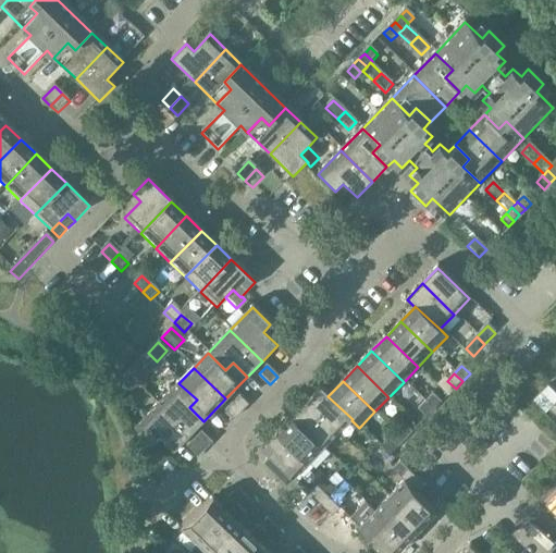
[(178,383),(157,405),(189,437),(204,421),(189,407),(197,400),(178,383)]
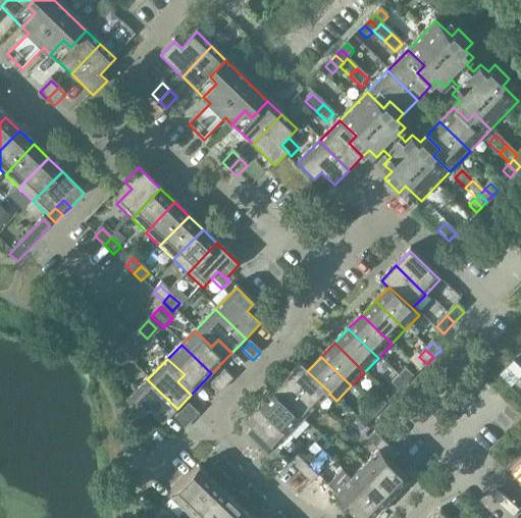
[(301,363),(287,378),(316,407),(329,394),(330,393),(307,371),(308,370),(301,363)]
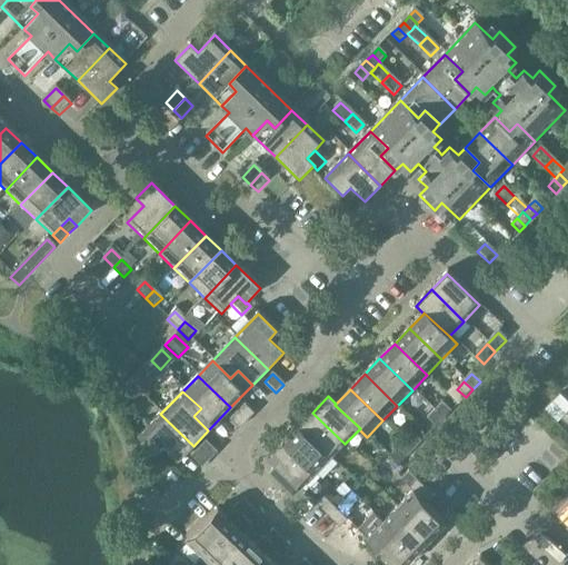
[(435,412),(444,420),(451,413),(441,404),(435,412)]
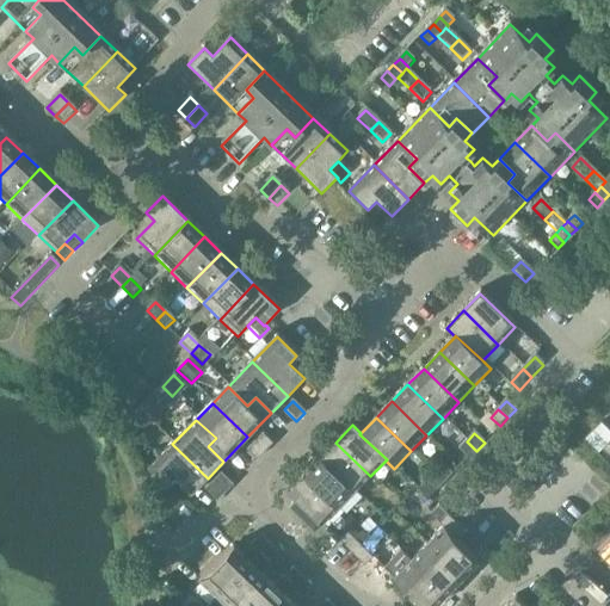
[(256,445),(265,453),(273,445),(264,437),(256,445)]
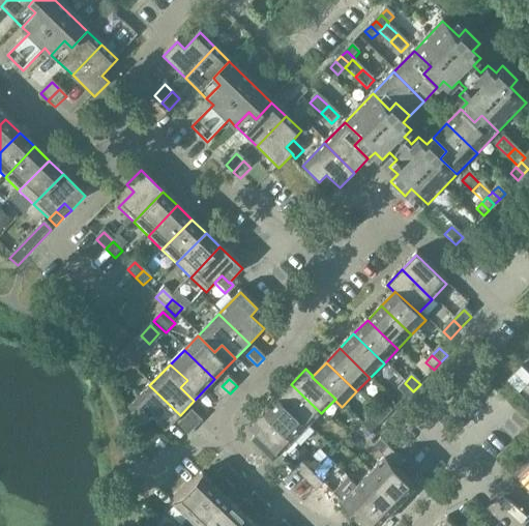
[(413,391),(405,383),(398,390),(406,399),(413,391)]
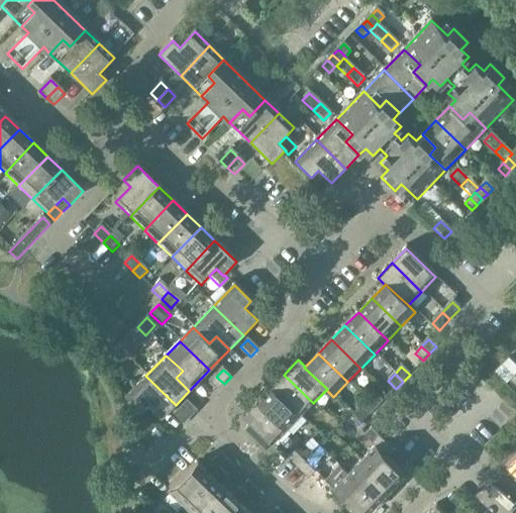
[(284,375),(271,389),(300,417),(313,403),(284,375)]
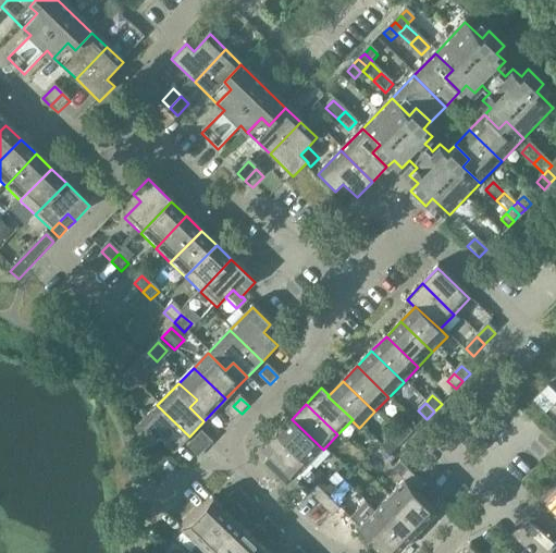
[(189,437),(157,405),(135,429),(152,446),(160,439),(174,452),(189,437)]
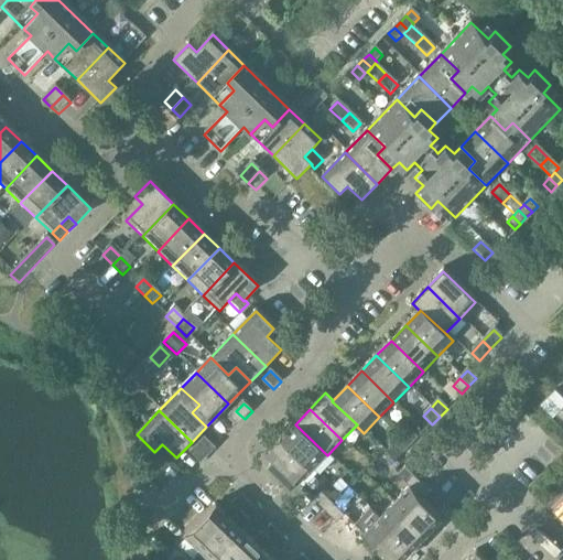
[(228,419),(237,428),(245,419),(236,411),(228,419)]
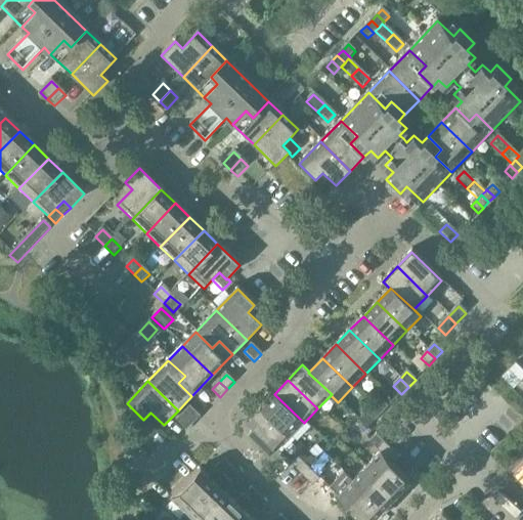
[(274,394),(260,407),(291,437),(304,423),(274,394)]
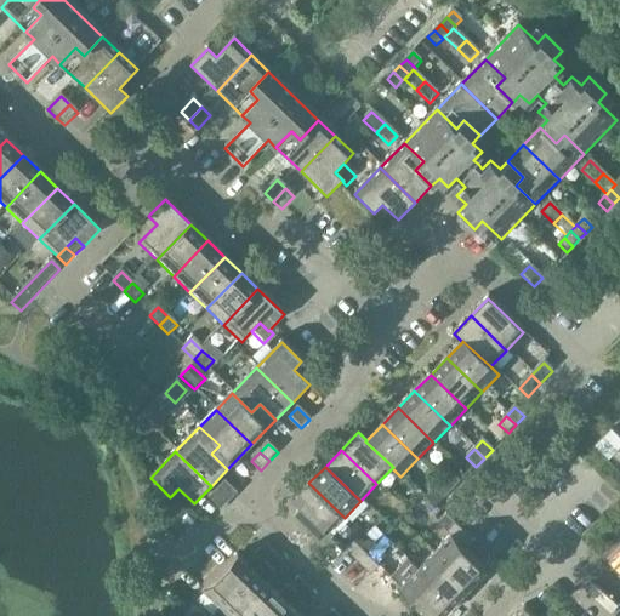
[(450,474),(442,483),(451,492),(460,484),(450,474)]
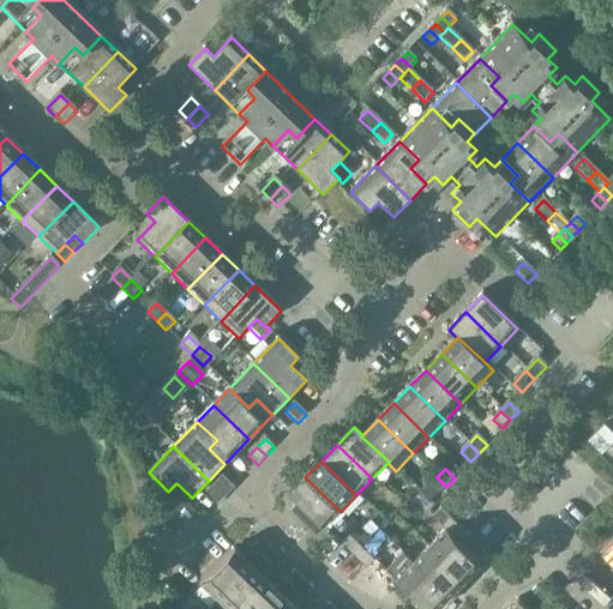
[(222,477),(214,486),(226,498),(234,489),(222,477)]
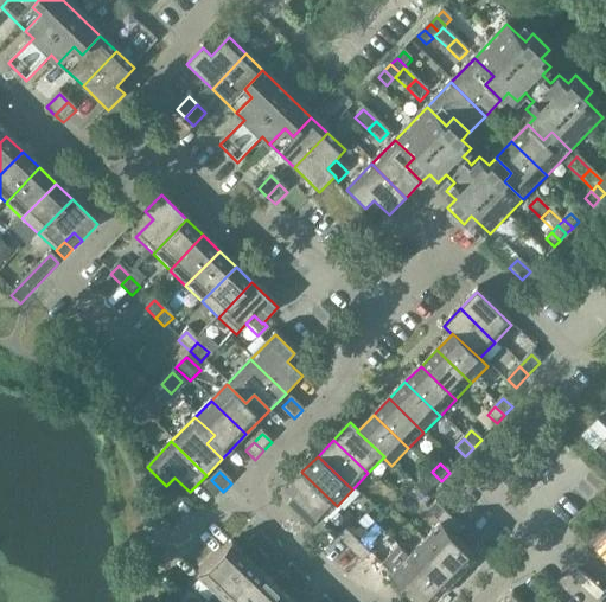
[(295,499),(307,511),(320,523),(337,506),(301,472),(285,490),(295,499)]
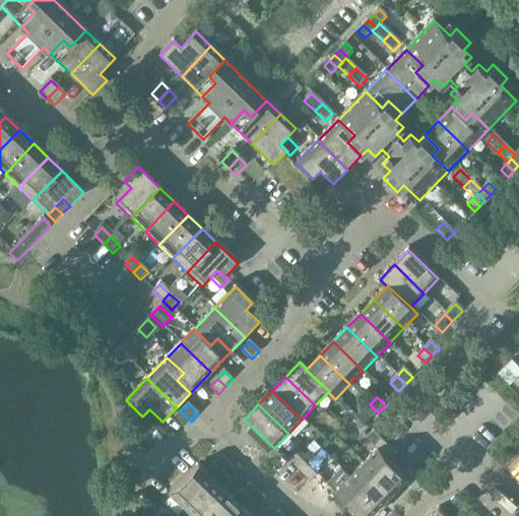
[(378,412),(370,404),(363,411),(371,420),(378,412)]
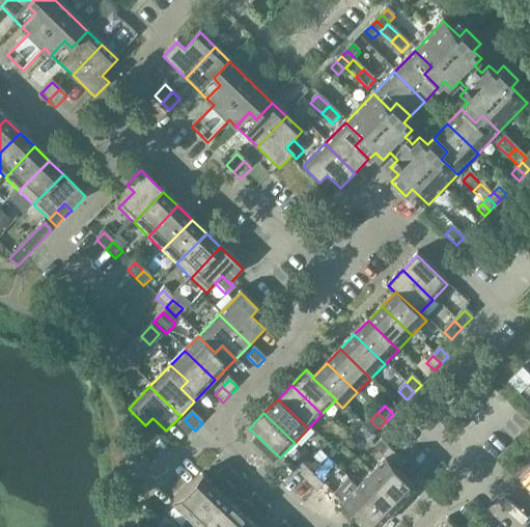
[(177,427),(189,438),(195,431),(185,420),(177,427)]
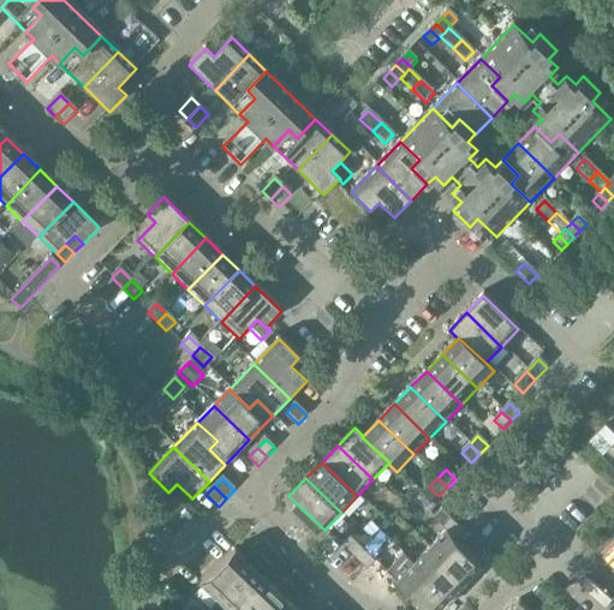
[(311,518),(299,506),(291,514),(303,526),(311,518)]
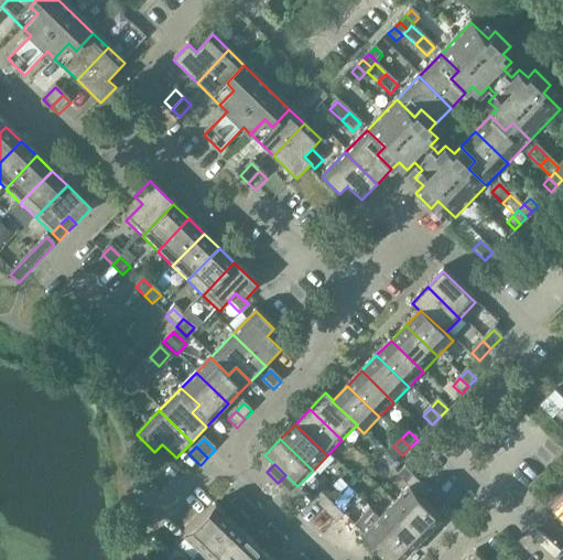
[(404,470),(397,477),(409,488),(410,488),(423,502),(431,495),(404,470)]
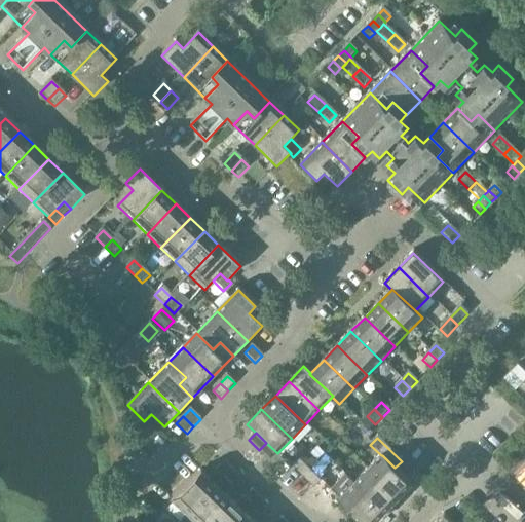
[(277,453),(266,443),(259,450),(270,460),(277,453)]
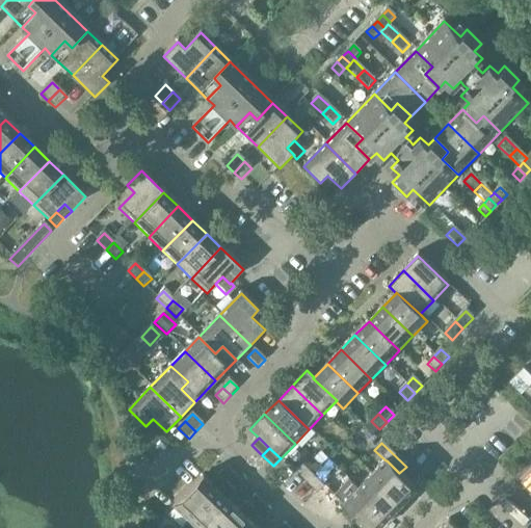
[(386,460),(371,476),(401,505),(416,490),(399,473),(387,460),(386,460)]
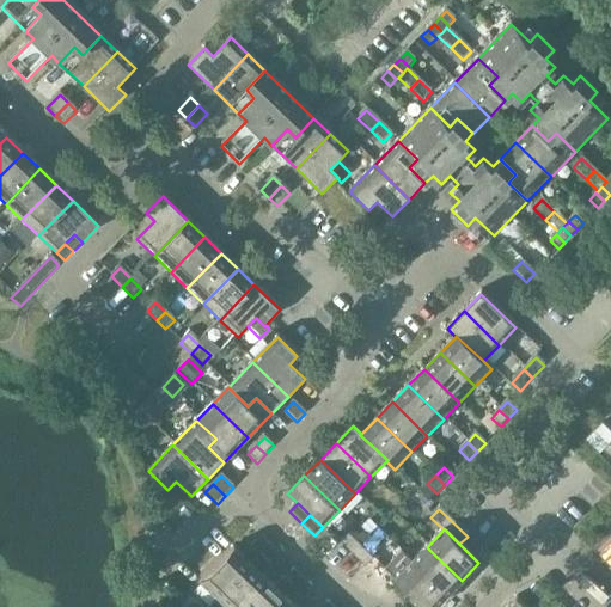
[(340,545),(353,557),(361,549),(348,537),(340,545)]
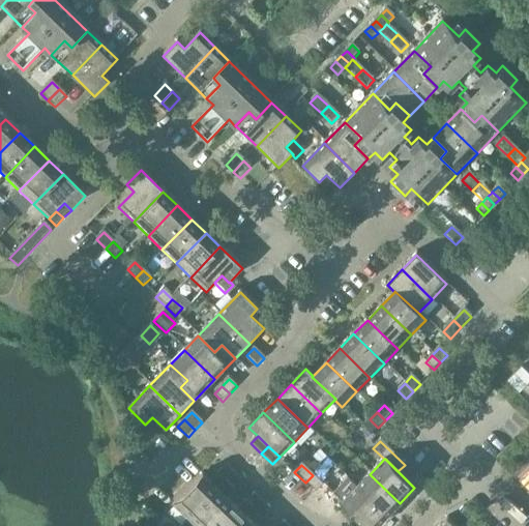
[(225,483),(233,474),(226,467),(217,475),(225,483)]
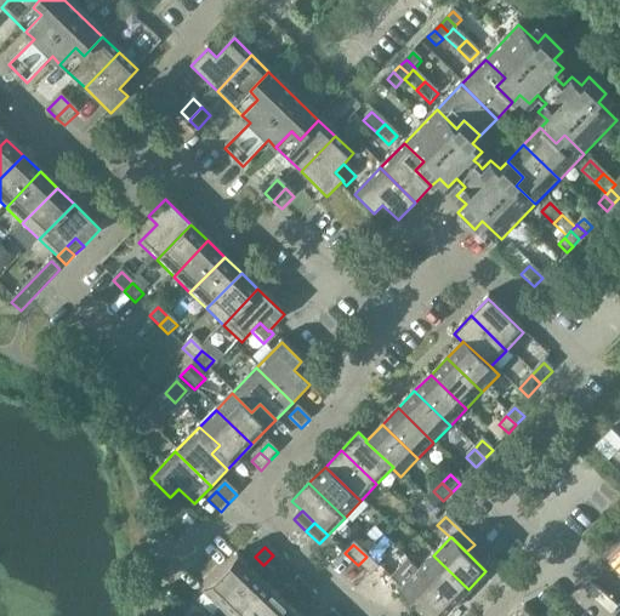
[(273,555),(263,565),(272,574),(282,564),(273,555)]
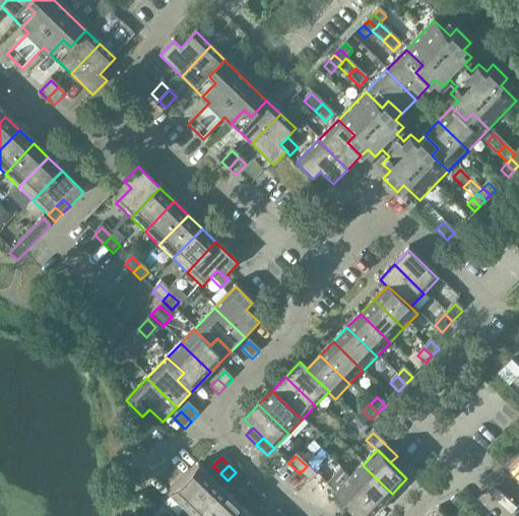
[(363,465),(349,478),(379,508),(392,494),(363,465)]
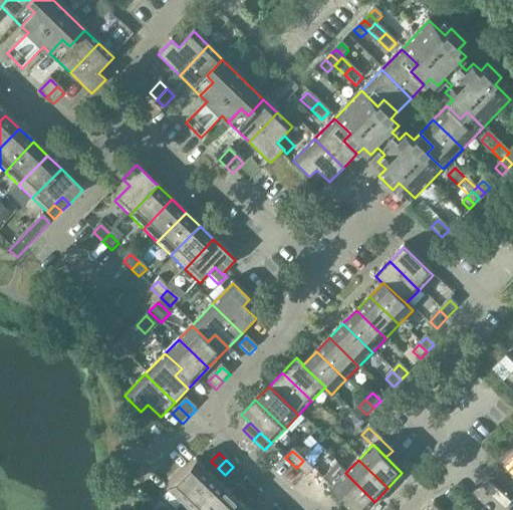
[(196,461),(168,491),(182,505),(211,476),(196,461)]
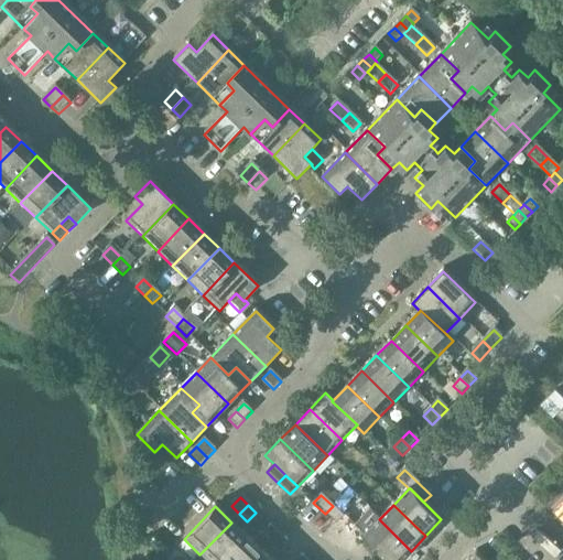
[(333,506),(325,514),(336,525),(344,517),(333,506)]
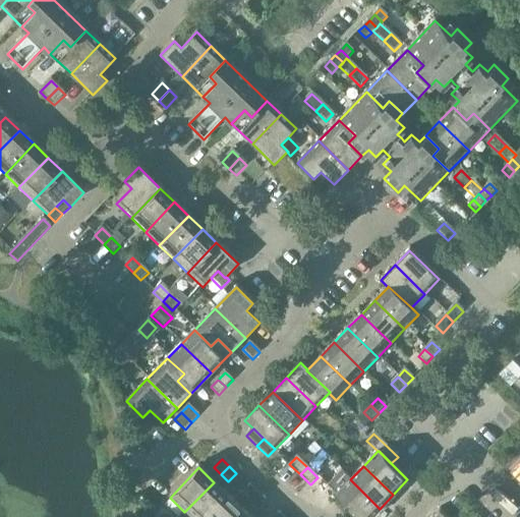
[(184,512),(189,516),(207,516),(227,496),(221,489),(228,481),(221,474),(184,512)]
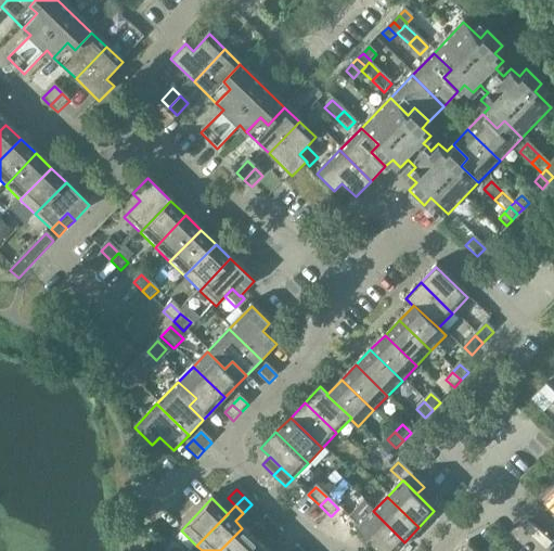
[(396,550),(404,542),(373,511),(358,527),(382,550),(396,550)]
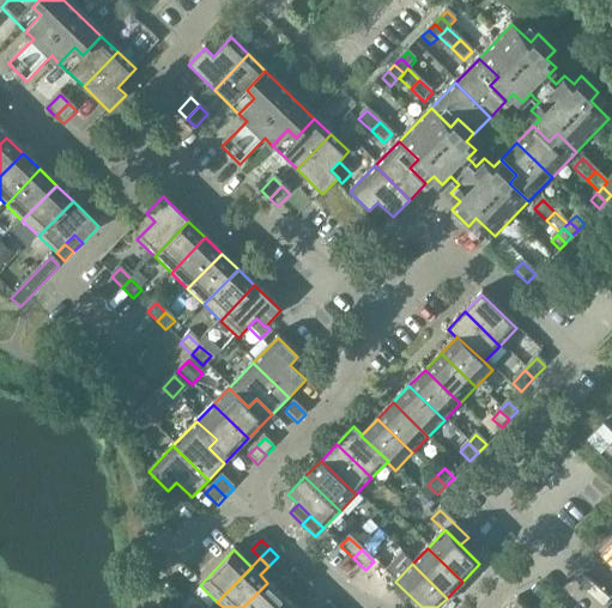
[(285,582),(294,590),(303,581),(295,572),(285,582)]
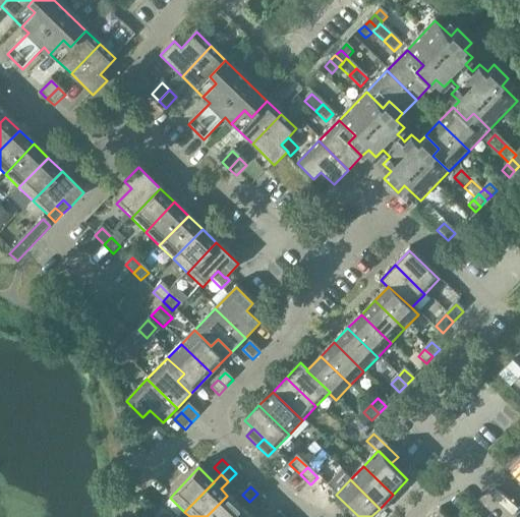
[(257,494),(249,502),(256,508),(265,500),(257,494)]
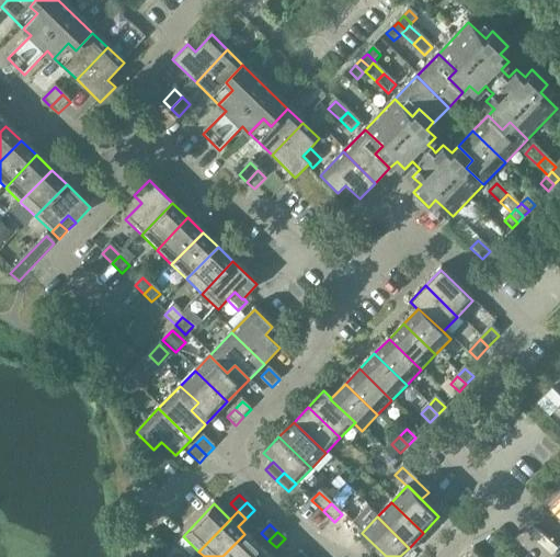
[(251,556),(260,548),(244,534),(223,556),(251,556)]
